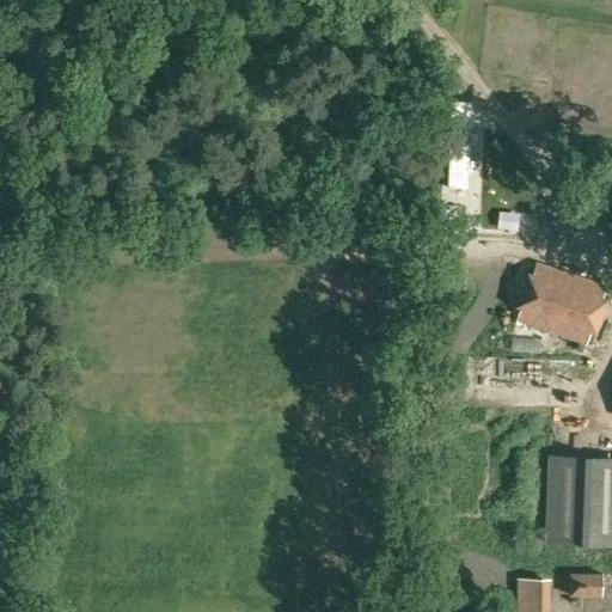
[(467,189),(471,103),(452,102),(448,188),(467,189)]
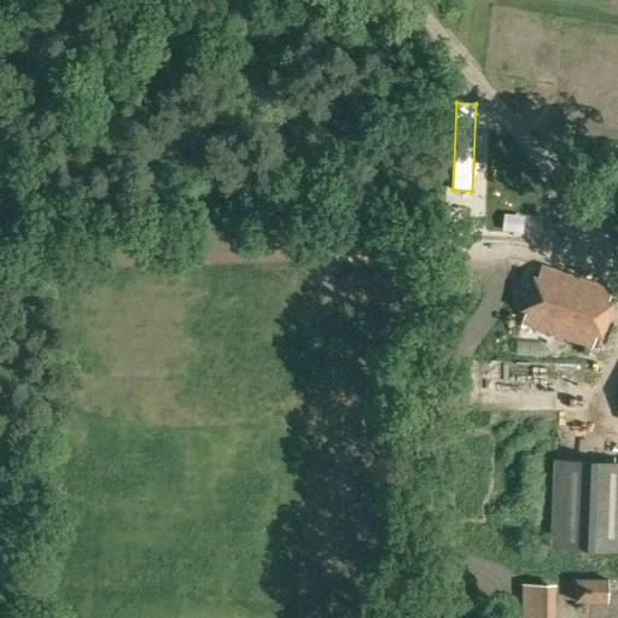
[(602,338),(614,302),(608,301),(612,286),(542,264),(538,275),(534,274),(522,310),(525,312),(522,324),(592,348),(596,336),(602,338)]
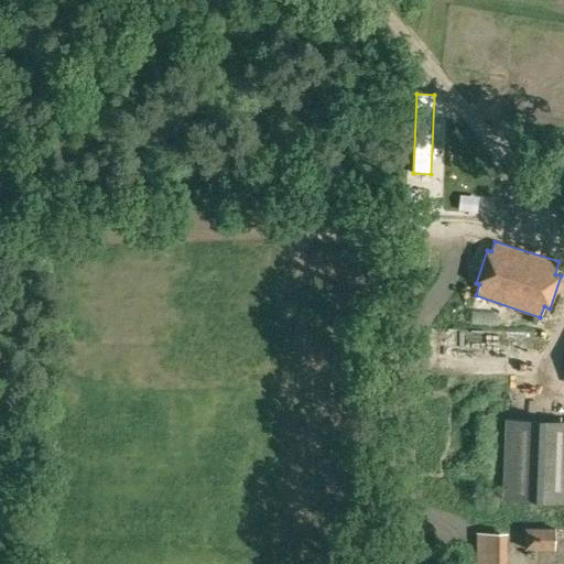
[(563,422),(507,420),(505,499),(563,501),(563,422)]
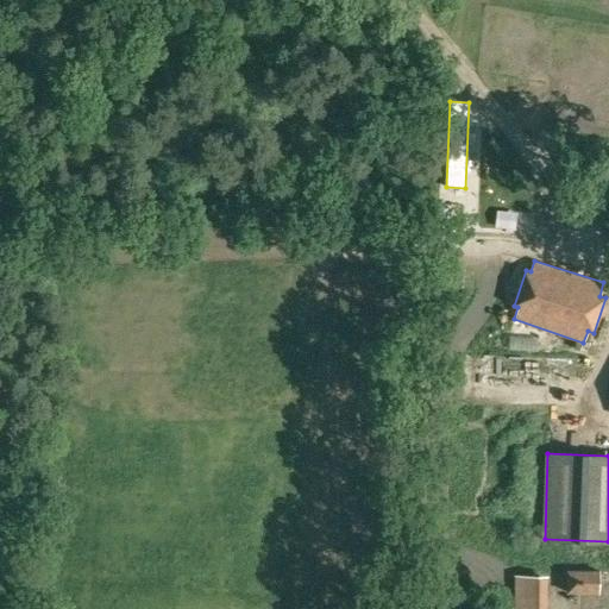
[(600,594),(600,570),(567,570),(567,594),(600,594)]
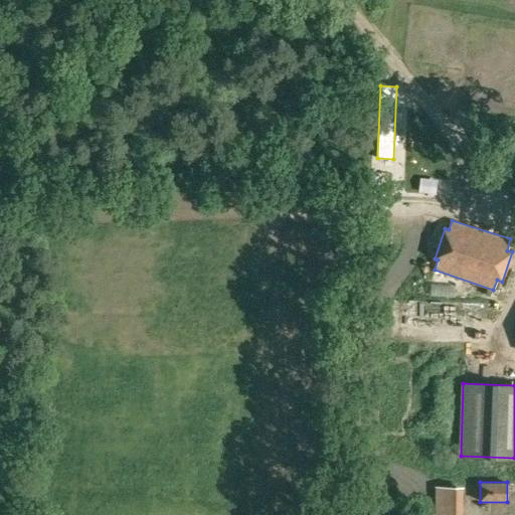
[(462,514),(463,487),(437,487),(436,514),(462,514)]
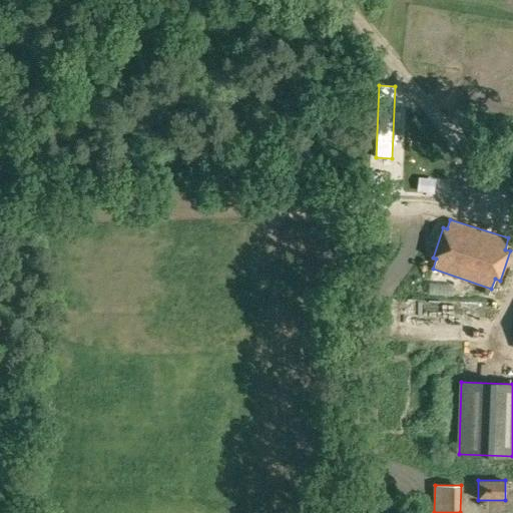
All buildings are outlined.
